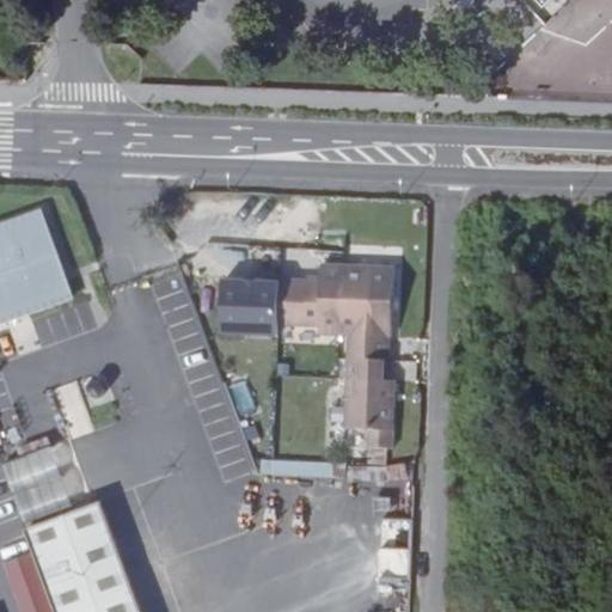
[(42,207),(0,221),(0,319),(73,294),(42,207)]
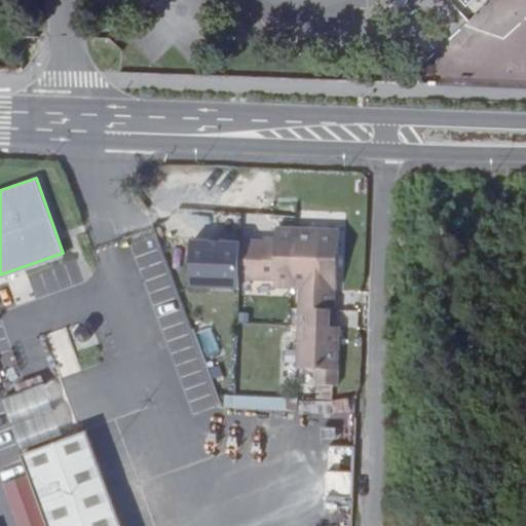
[(340,224),(275,221),(275,242),(241,241),(241,245),(193,242),(192,278),(191,290),(239,291),(240,280),(273,282),(273,293),(305,294),(305,309),(295,309),(295,367),(320,368),(320,383),(339,383),(342,324),(336,324),(340,224)]
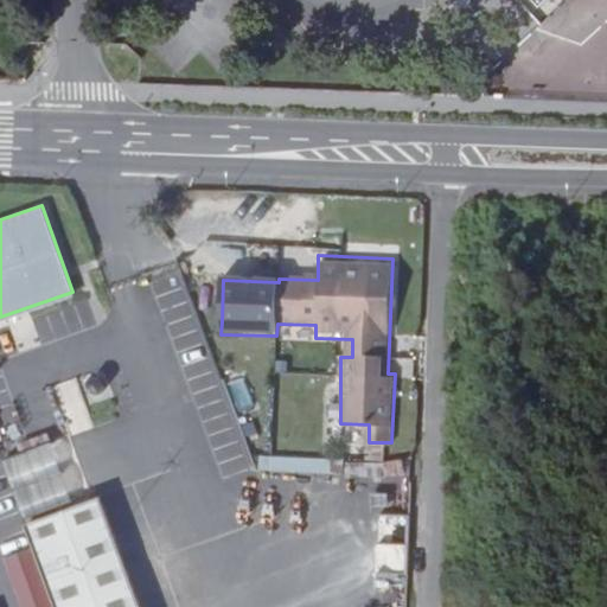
[(75,378),(52,387),(70,435),(93,427),(75,378)]
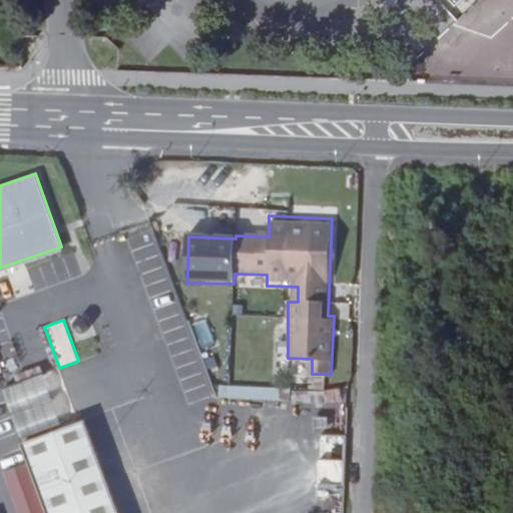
[(200,349),(212,346),(205,322),(193,326),(200,349)]
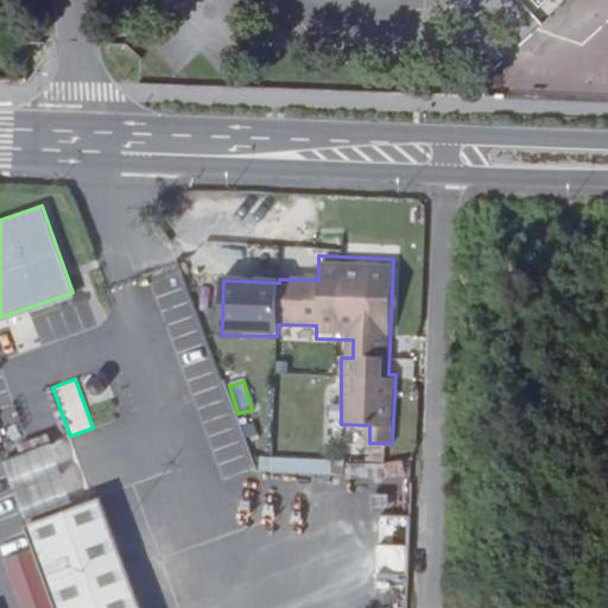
[(264,458),(263,472),(329,474),(330,461),(264,458)]
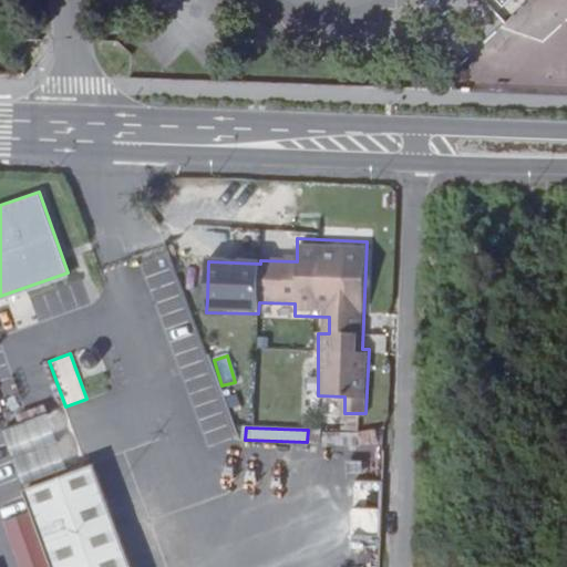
[(63,566),(142,566),(107,472),(38,497),(63,566)]
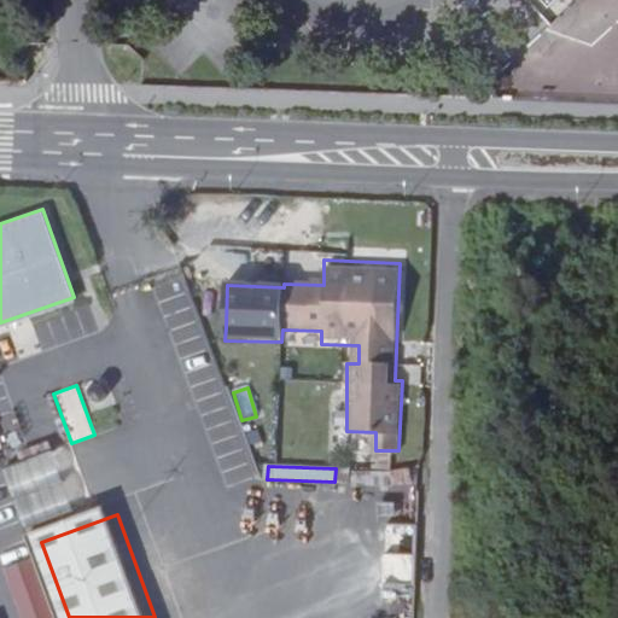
[(413,592),(414,555),(384,555),(383,590),(413,592)]
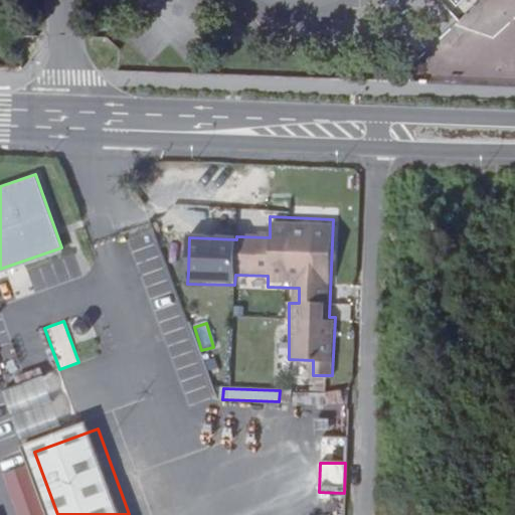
[(19,514),(46,514),(32,475),(8,484),(19,514)]
